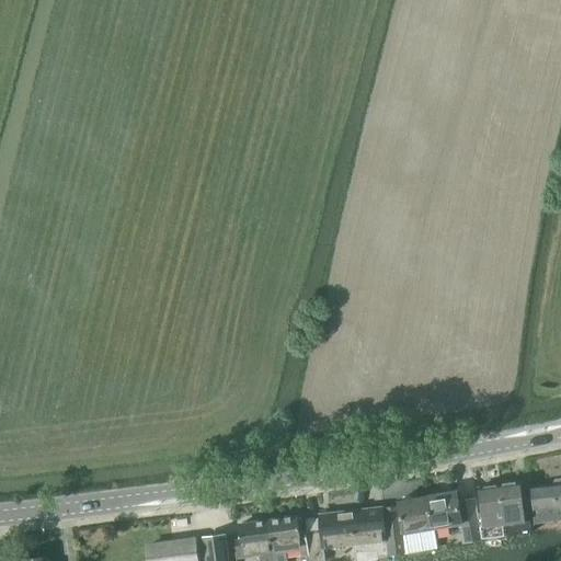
[(560,480),(551,481),(552,487),(530,489),(535,524),(560,519),(560,480)]
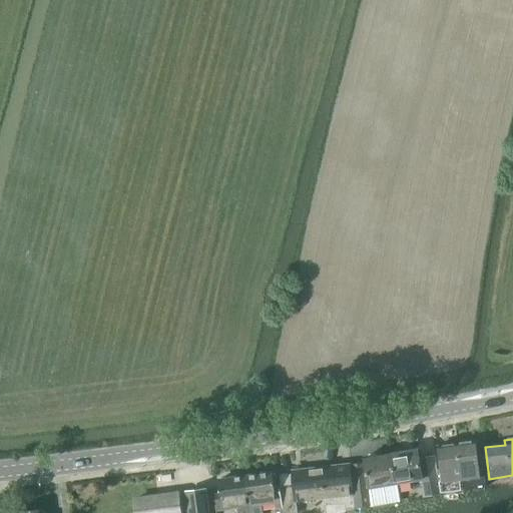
[(475,442),(458,444),(463,490),(485,487),(484,477),(480,478),(475,442)]
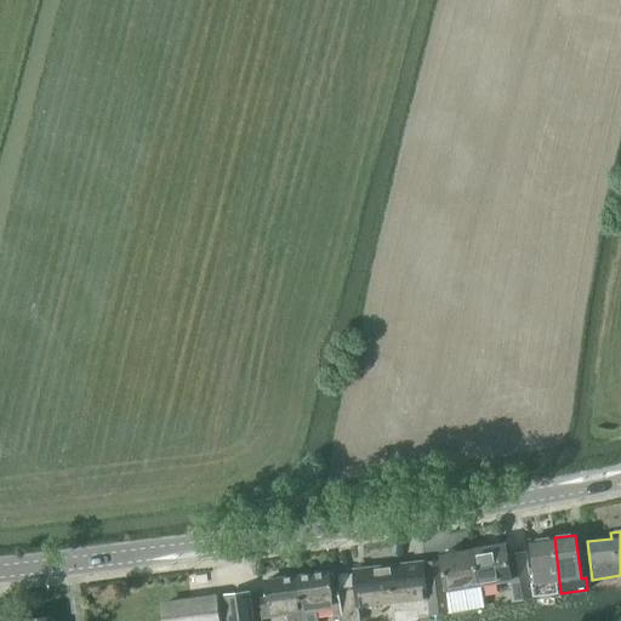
[(535,569),(530,570),(533,597),(560,593),(554,537),(531,540),(535,569)]
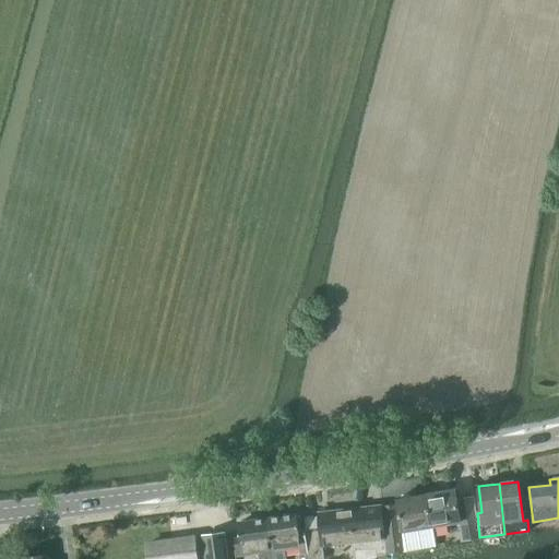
[(462,536),(456,537),(458,542),(479,539),(479,537),(477,513),(476,513),(476,509),(461,511),(459,511),(455,490),(427,495),(432,526),(460,522),(462,536)]
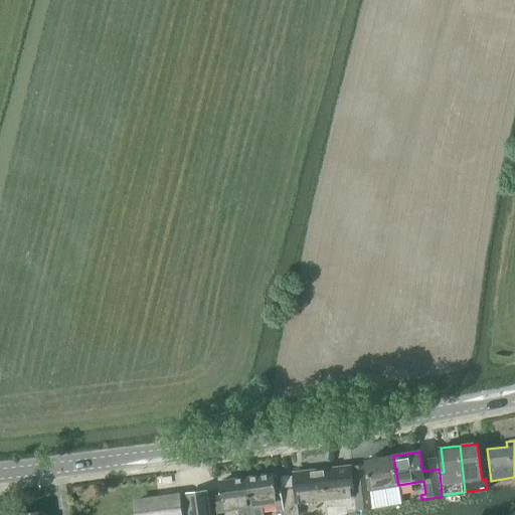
[(366,465),(352,467),(358,511),(373,508),(401,503),(398,485),(393,456),(365,461),(366,465)]
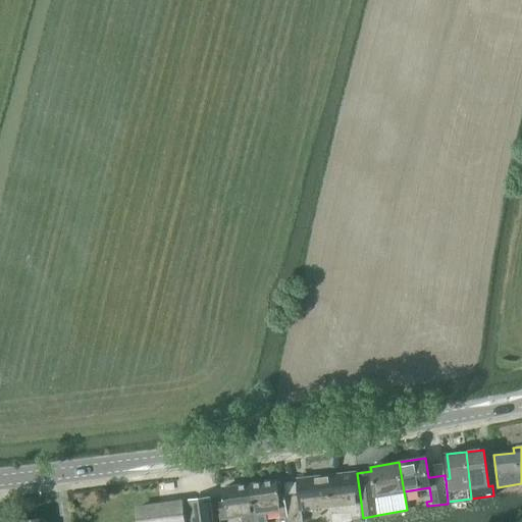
[(298,496),(285,497),(288,516),(288,521),(302,521),(301,510),(330,507),(331,515),(351,513),(352,520),(363,518),(357,473),(356,473),(356,472),(296,479),(298,496)]
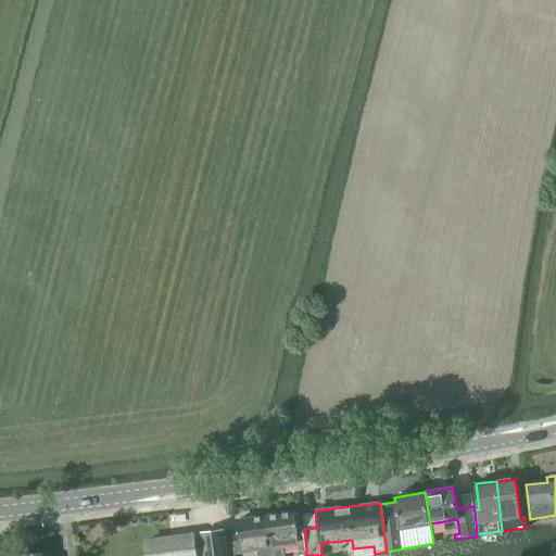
[(294,513),(266,517),(272,555),(283,555),(282,546),(299,544),(300,551),(306,550),(304,529),(298,530),(294,513)]
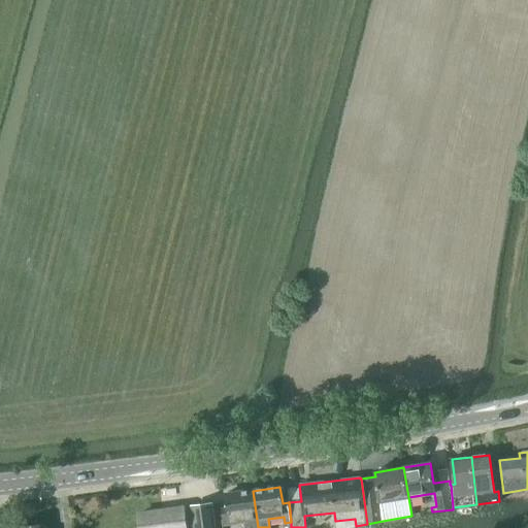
[(258,527),(253,491),(225,495),(226,508),(221,509),(224,526),(244,523),(245,527),(258,527)]
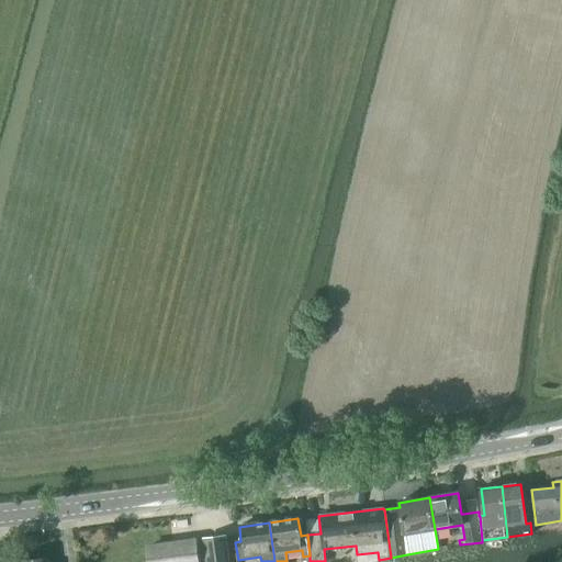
[(228,561),(225,537),(203,540),(205,551),(195,552),(194,541),(148,548),(149,561),(228,561)]
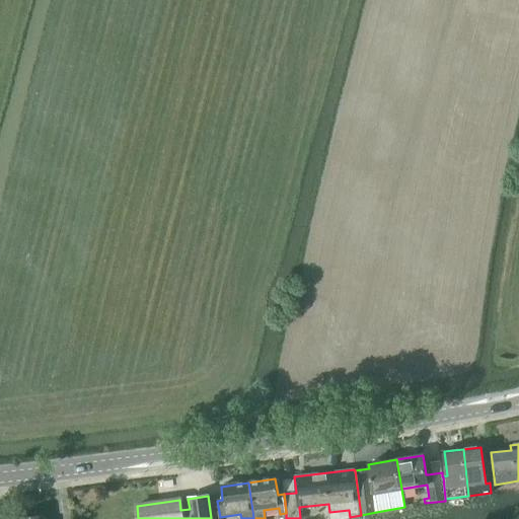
All buildings are outlined.
